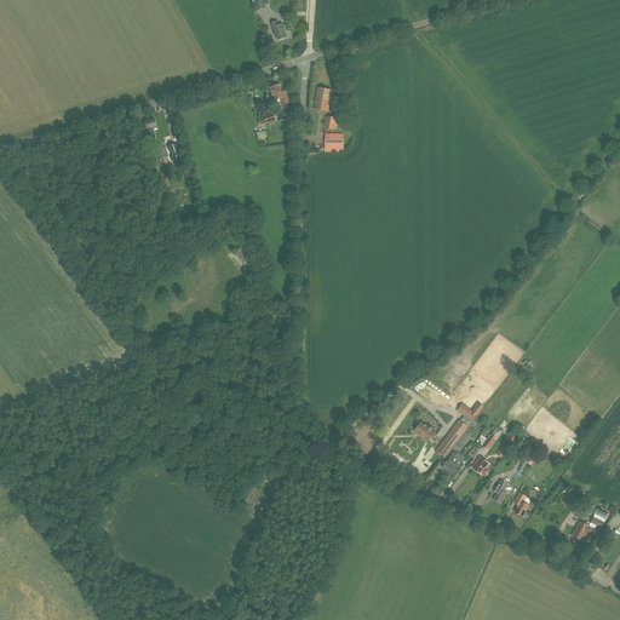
[(276,33),(277,40),(287,38),(283,24),(279,26),(277,22),(271,23),(274,33),(276,33)]
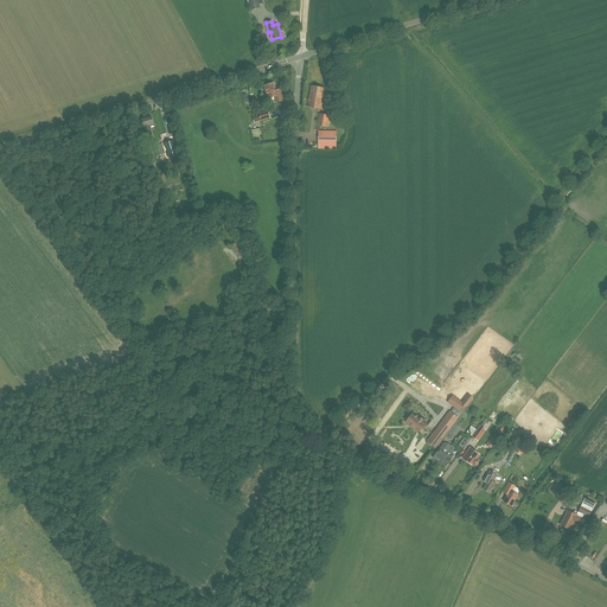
[(276,102),(283,100),(280,89),(275,91),(274,83),(264,85),(267,94),(266,94),(267,98),(274,96),(276,102)]
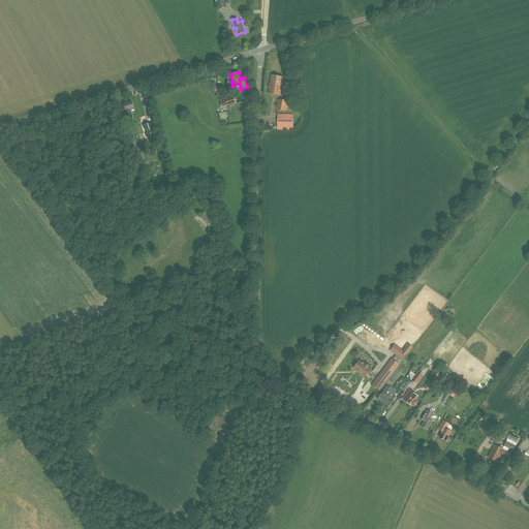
[(268,93),(280,95),(282,85),(281,85),(282,76),(272,75),(270,83),(268,93)]
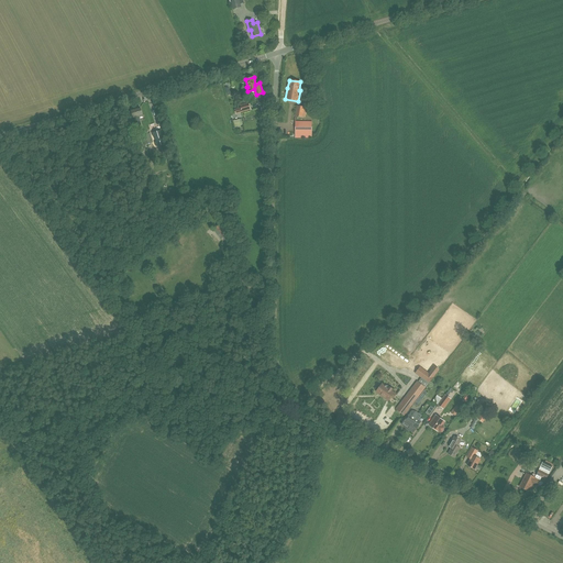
[(242,108),(235,110),(236,113),(251,109),(249,103),(241,106),(242,108)]
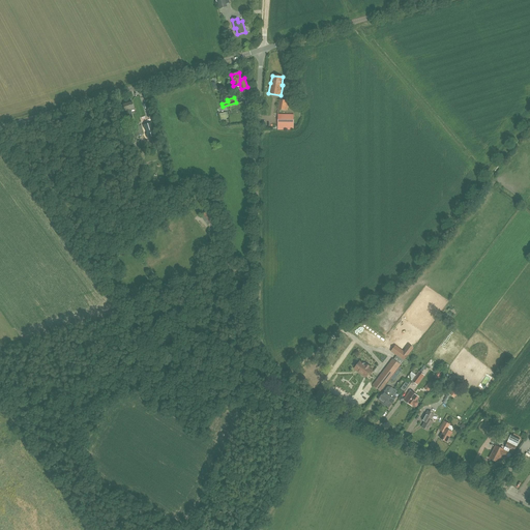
[(286,110),(287,100),(280,99),(278,109),(286,110)]
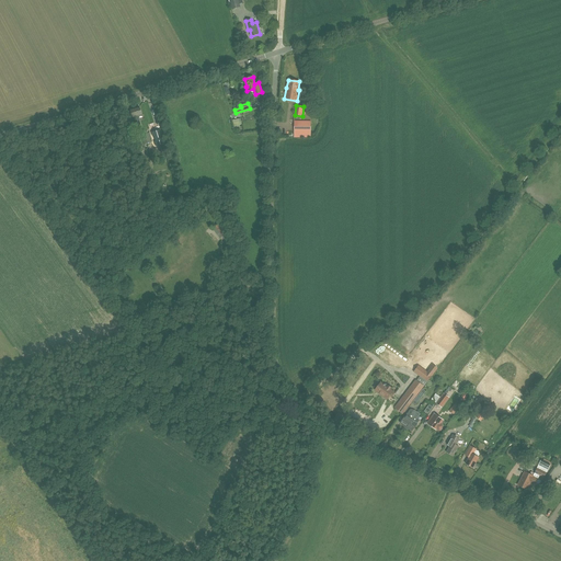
[(141,114),(139,106),(129,110),(132,117),(133,117),(136,126),(140,124),(138,115),(141,114)]
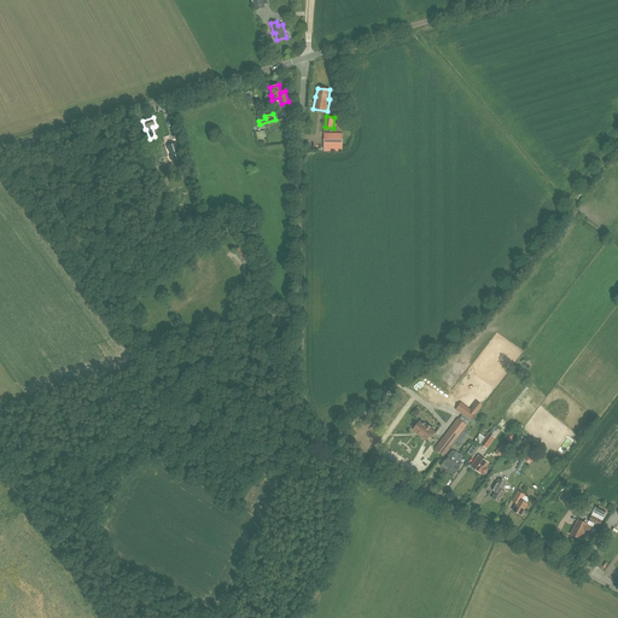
[(258,140),(267,139),(266,130),(256,132),(258,140)]
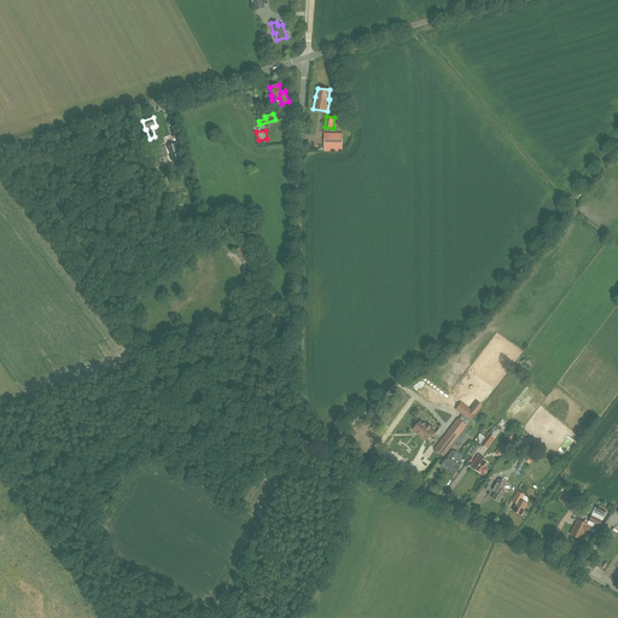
[(324,151),(343,151),(343,139),(324,139),(324,151)]
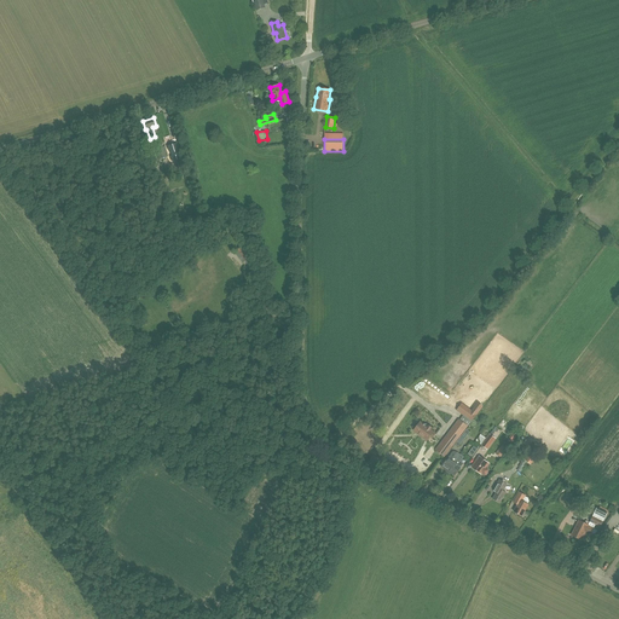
[(175,140),(166,144),(168,148),(169,148),(172,154),(169,154),(171,158),(180,156),(175,140)]
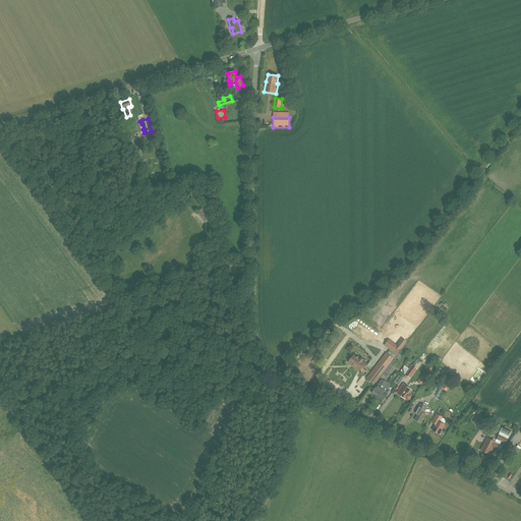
[(136,122),(130,123),(133,133),(139,132),(141,131),(140,128),(140,127),(138,123),(137,123),(136,122)]
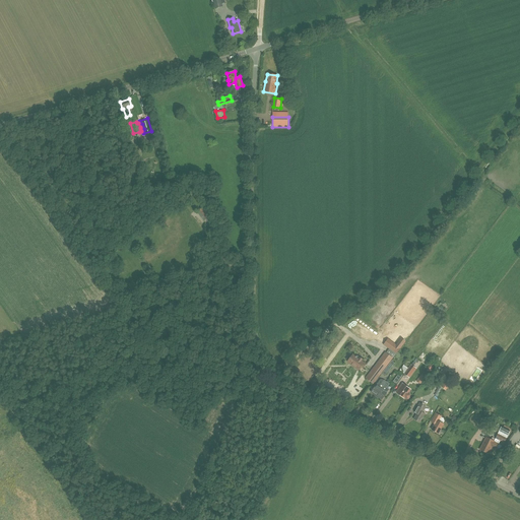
[(200,210),(197,212),(204,220),(213,214),(206,205),(200,210)]
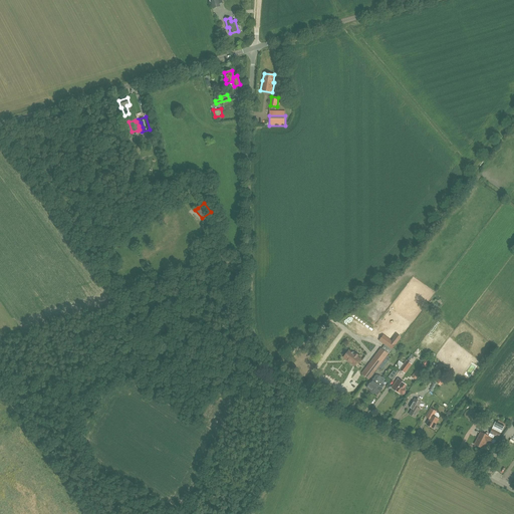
[(384,344),(381,348),(380,348),(361,373),(368,378),(401,337),(397,334),(392,341),(383,334),(379,340),(384,344)]
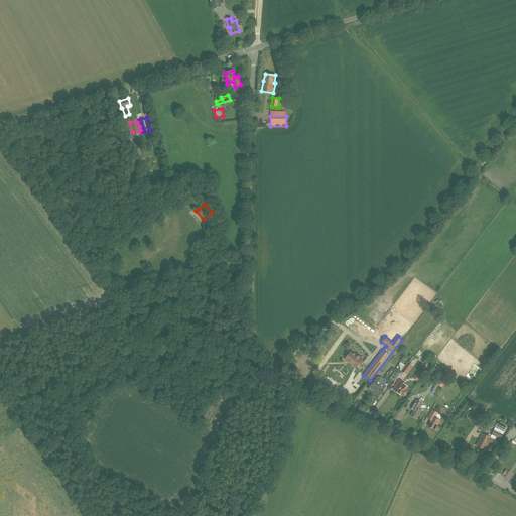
[(355,353),(354,355),(350,352),(345,359),(356,367),(360,362),(362,363),(363,361),(359,359),(360,357),(355,353)]
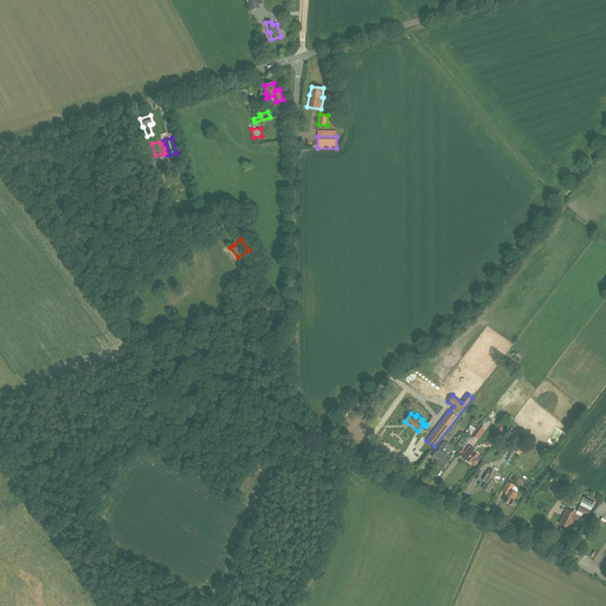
[(445,434),(449,437),(461,423),(457,420),(445,434)]
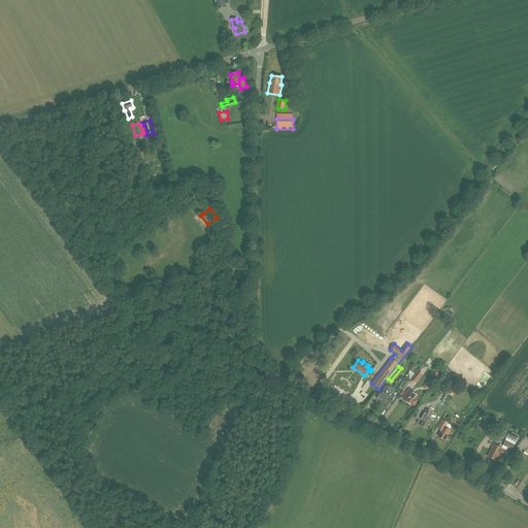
[(416,383),(422,374),(418,370),(410,380),(416,383)]
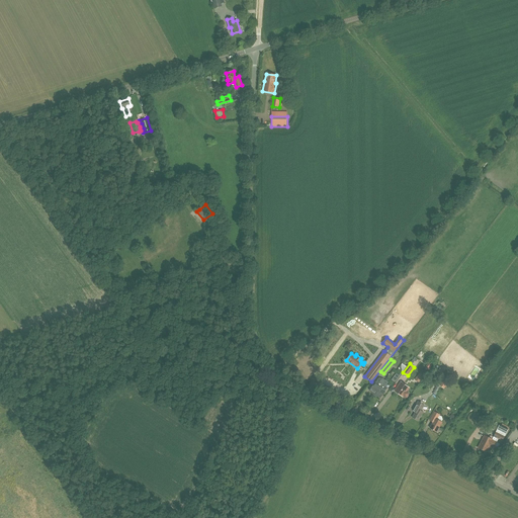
[(440,368),(436,372),(442,377),(446,372),(440,368)]
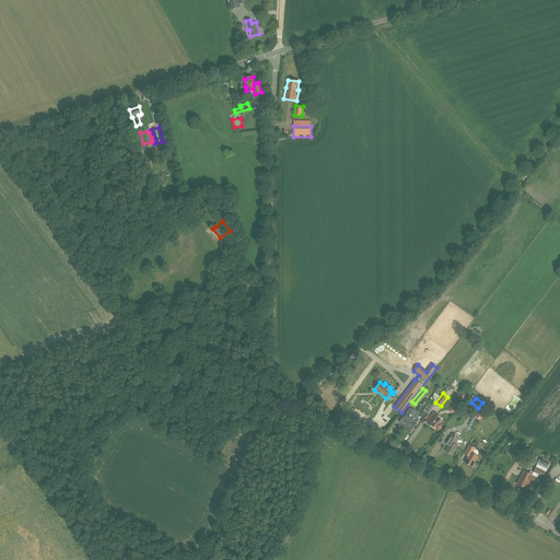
[(433,405),(429,401),(423,410),(427,413),(433,405)]
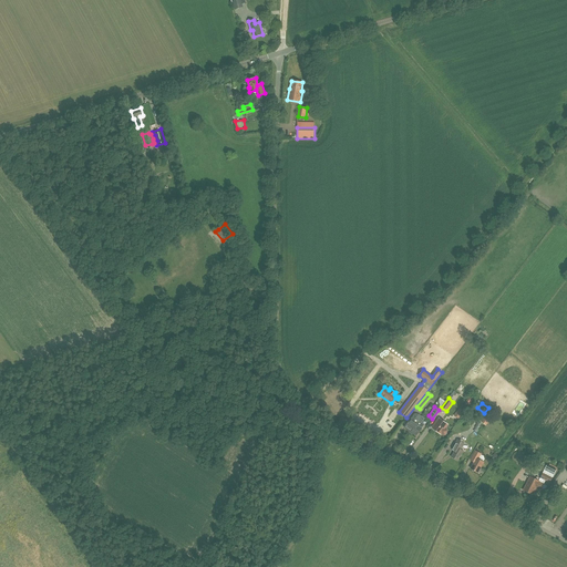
[(410,431),(420,418),(421,416),(419,414),(418,415),(413,421),(411,419),(404,426),(408,430),(410,431)]
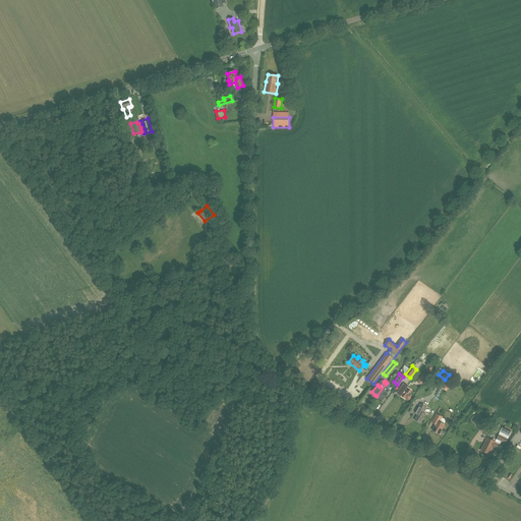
[(447,391),(452,385),(447,382),(443,388),(447,391)]
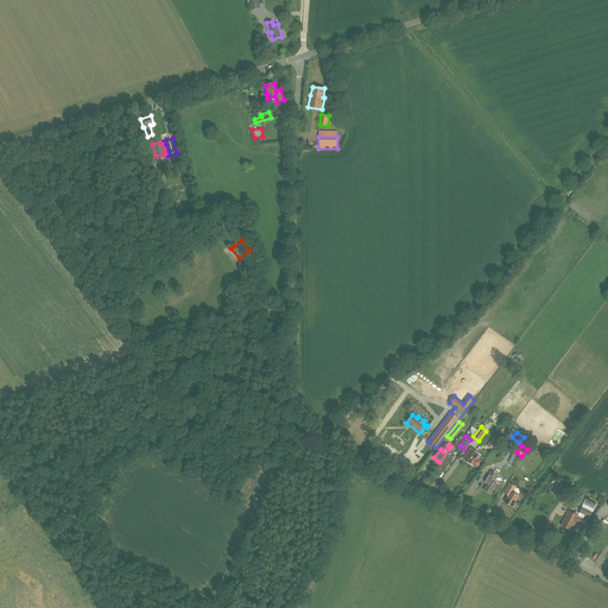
[(451,447),(450,448),(439,462),(447,467),(455,455),(453,453),(455,449),(453,447),(451,447)]
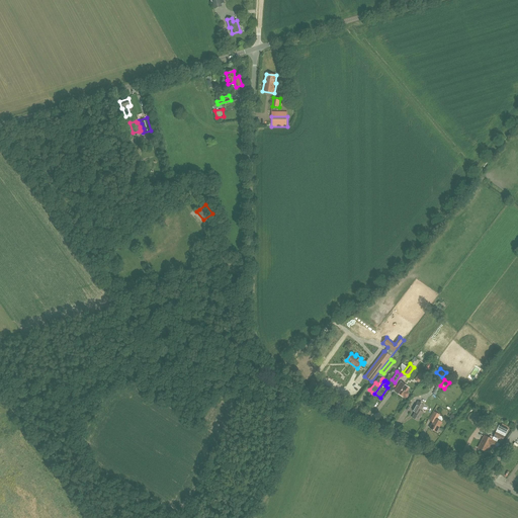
[(406,392),(409,387),(401,382),(397,387),(398,387),(396,392),(403,397),(403,396),(406,398),(409,394),(406,392)]
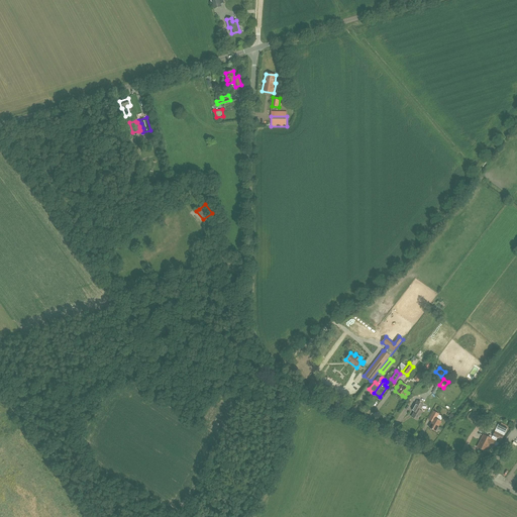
[(417,420),(422,411),(420,410),(423,404),(417,401),(412,410),(414,411),(411,416),(417,420)]
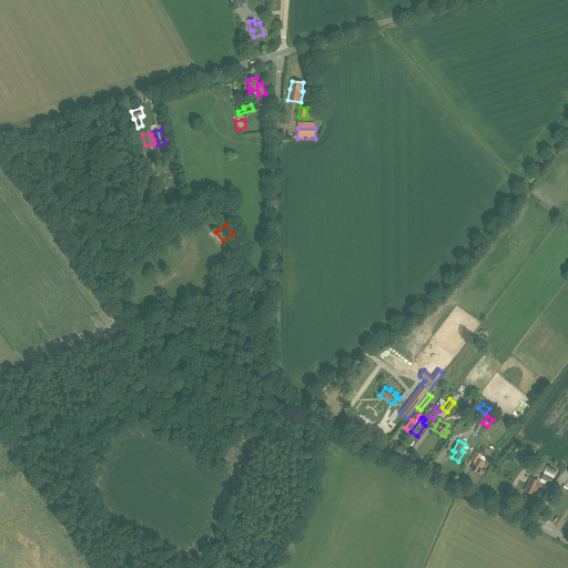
[(479,474),(485,463),(478,459),(482,455),(476,452),(473,458),(476,460),(472,469),(479,474)]
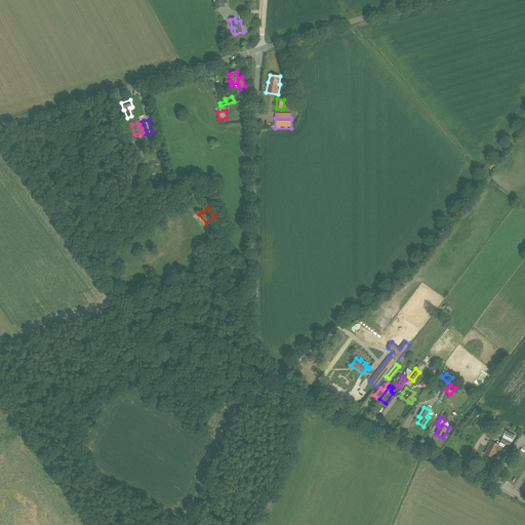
[(505,445),(509,447),(515,435),(507,431),(499,445),(490,441),(484,453),(487,455),(488,455),(489,456),(490,456),(493,457),(496,451),(500,453),(503,454),(507,449),(503,448),(505,445)]
